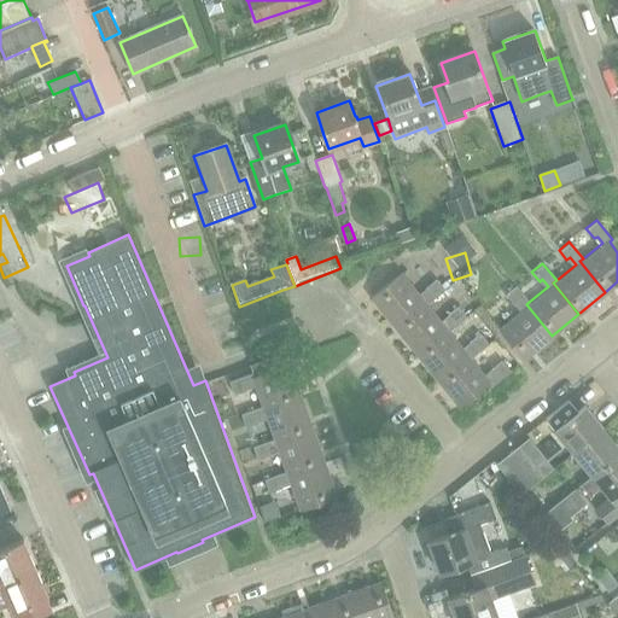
[(371,296),(394,324),(424,298),(427,303),(444,290),(436,279),(425,287),(426,290),(419,296),(400,272),(371,296)]
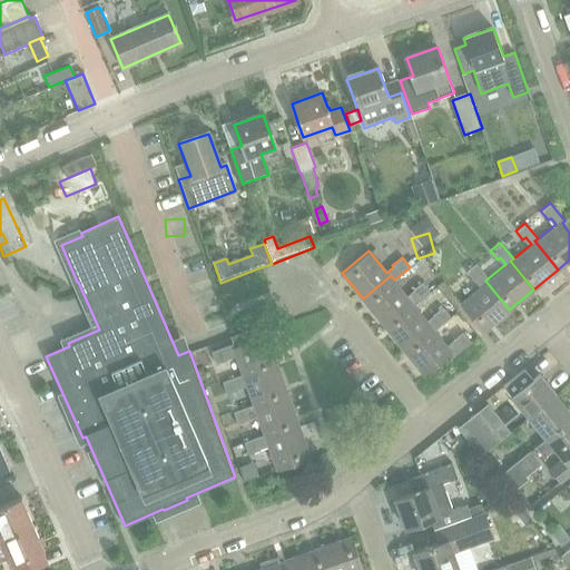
[(461,302),(469,312),(483,330),(509,310),(485,281),(488,278),(475,263),(467,269),(474,279),(475,278),(481,285),(461,302)]
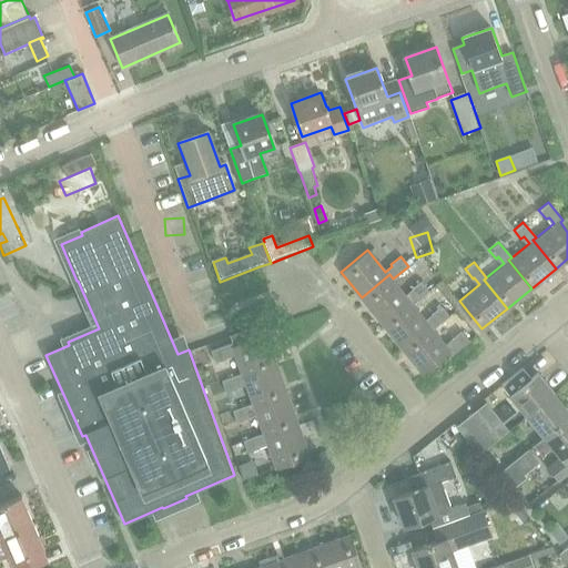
[(407,296),(393,279),(389,274),(362,297),(382,322),(409,300),(412,302),(427,290),(419,280),(411,287),(413,291),(407,296)]
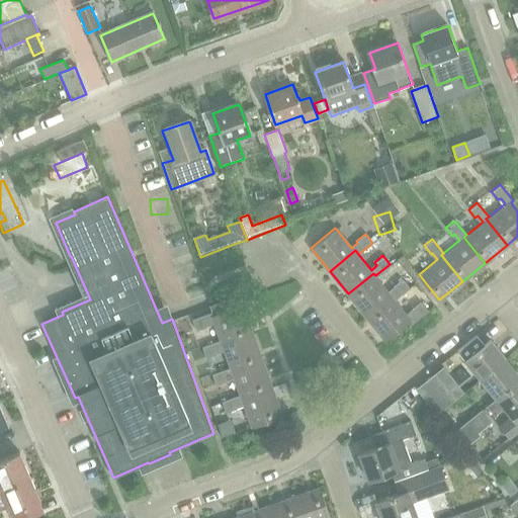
[(392,295),(394,298),(409,287),(402,278),(393,286),(395,288),(389,292),(375,275),(373,273),(348,293),(366,316),(392,295)]
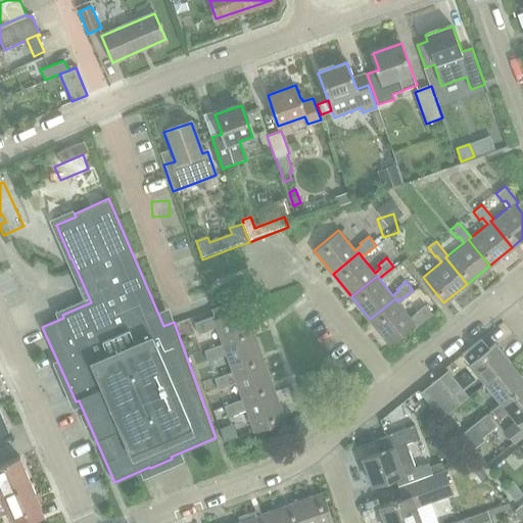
[(395,298),(370,319),(388,342),(413,323),(415,325),(431,312),(424,303),(415,311),(416,313),(411,318),(397,301),(395,298)]
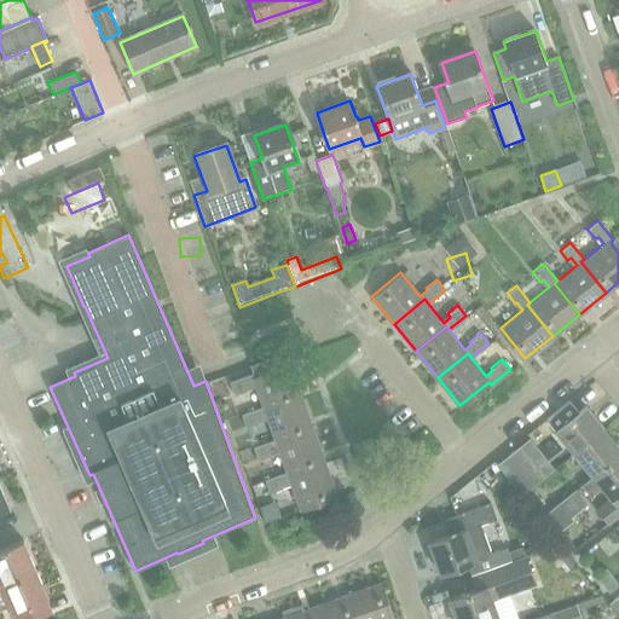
[(266,410),(302,397),(290,364),(255,376),(254,374),(229,382),(235,397),(248,392),(248,389),(258,386),(265,405),(266,410)]
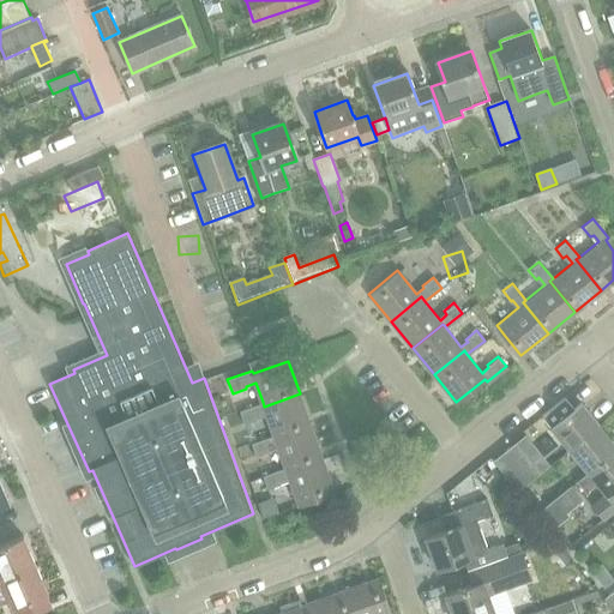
[(221,377),(208,381),(214,395),(227,390),(221,377)]
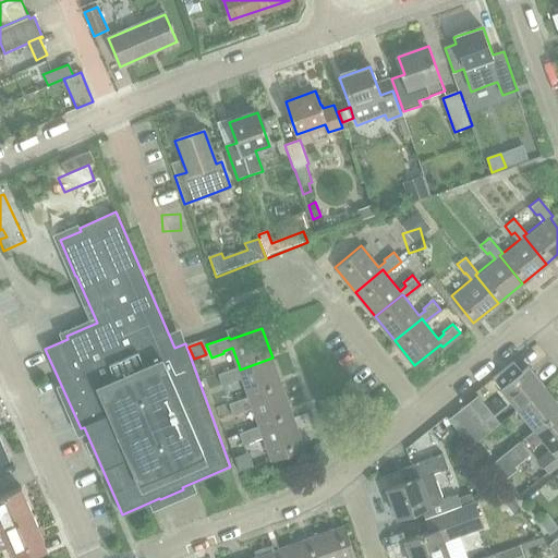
[(251,399),(283,387),(273,358),(240,370),(239,365),(217,374),(221,386),(234,380),(233,377),(241,374),(250,396),(251,399)]
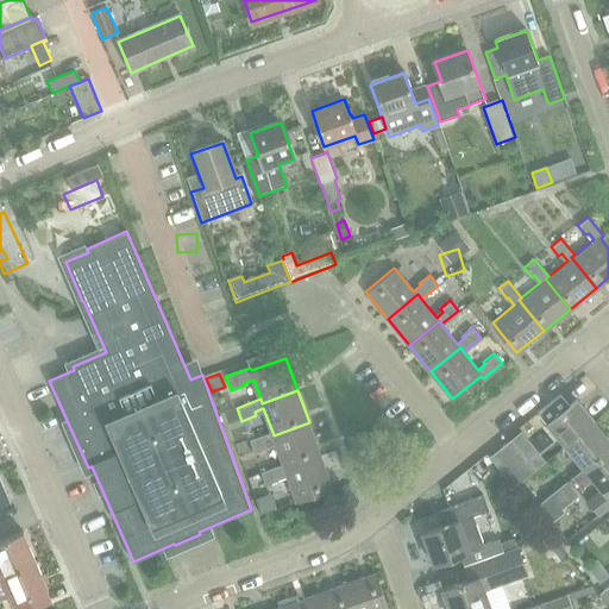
[(545,421),(560,440),(564,445),(594,421),(575,397),(545,421)]
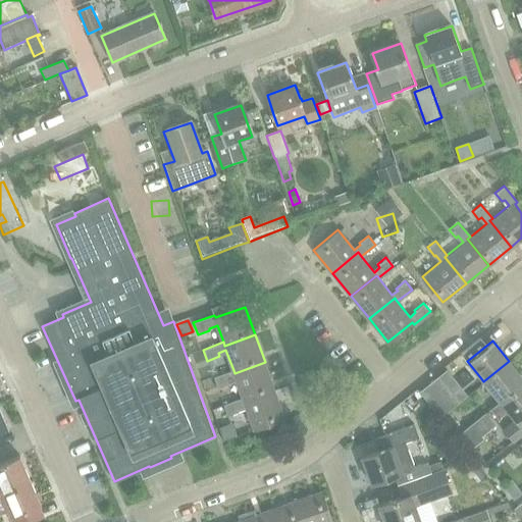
[(521,376),(509,361),(483,381),(499,400),(521,380),(521,376)]
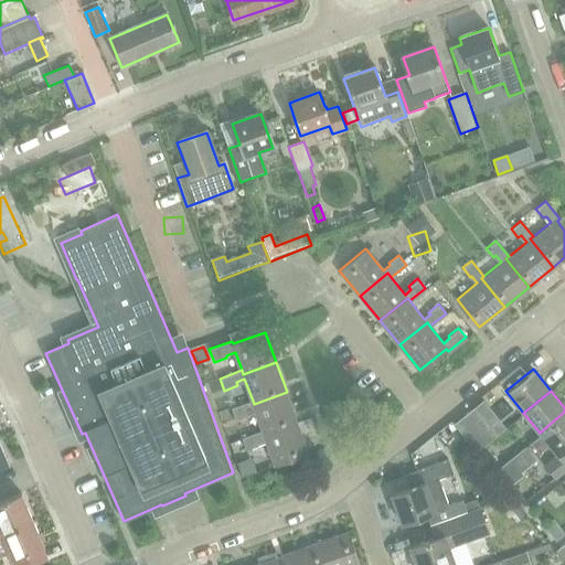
[(264,434),(297,422),(287,392),(254,404),(253,401),(231,408),(235,420),(247,416),(246,414),(256,411),(264,432),(264,434)]
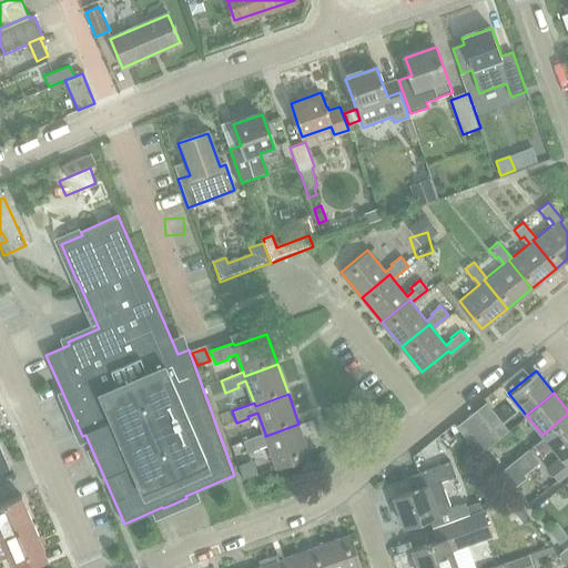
[(455,425),(469,442),(478,453),(487,446),(486,445),(498,436),(489,425),(476,408),(455,425)]
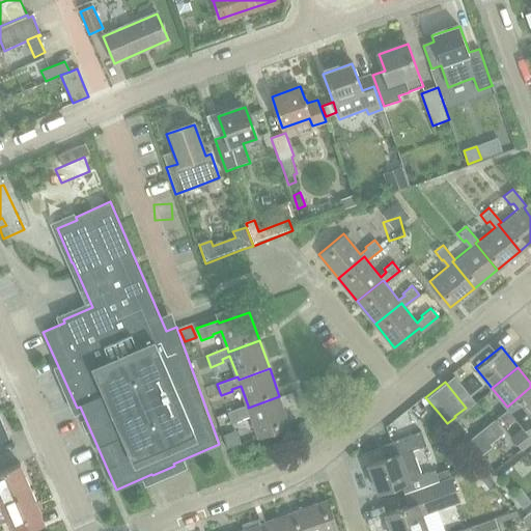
[(530,387),(507,407),(509,410),(500,417),(507,426),(516,419),(524,427),(511,437),(520,448),(530,439),(530,387)]
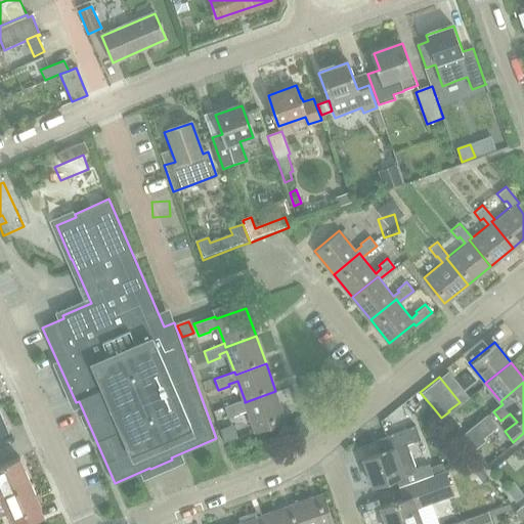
[(286,420),(275,391),(245,402),(245,400),(226,407),(229,417),(239,412),(238,410),(247,407),(255,431),(286,420)]
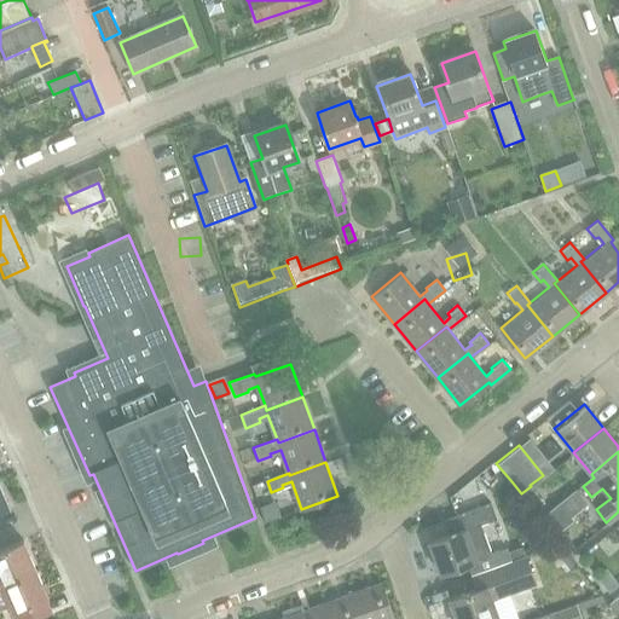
[(543,501),(531,486),(521,493),(533,509),(543,501)]
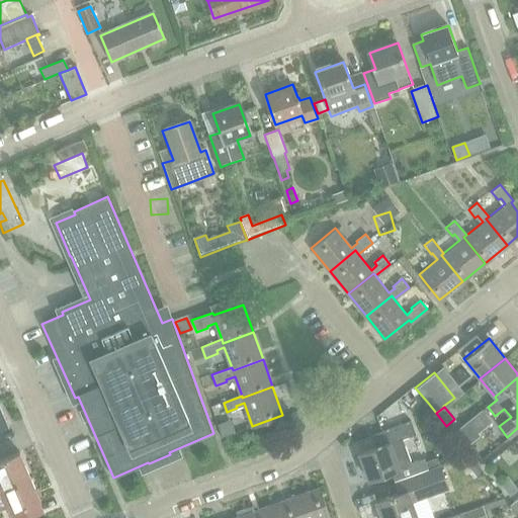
[(383,442),(358,451),(367,479),(386,472),(391,470),(394,481),(413,473),(419,471),(428,468),(425,461),(424,458),(412,463),(403,438),(416,433),(411,420),(379,431),(383,442)]
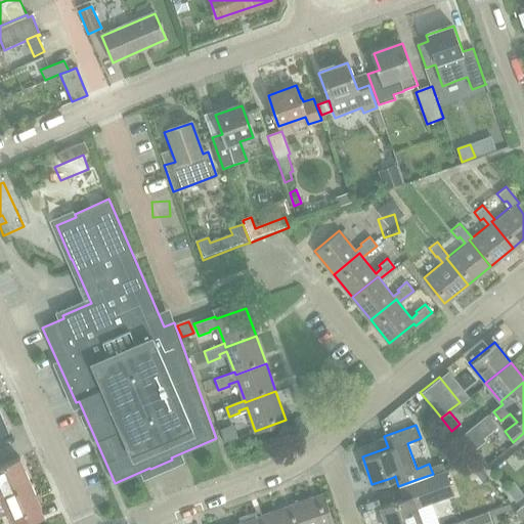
[(481,443),(471,430),(463,436),(472,449),(481,443)]
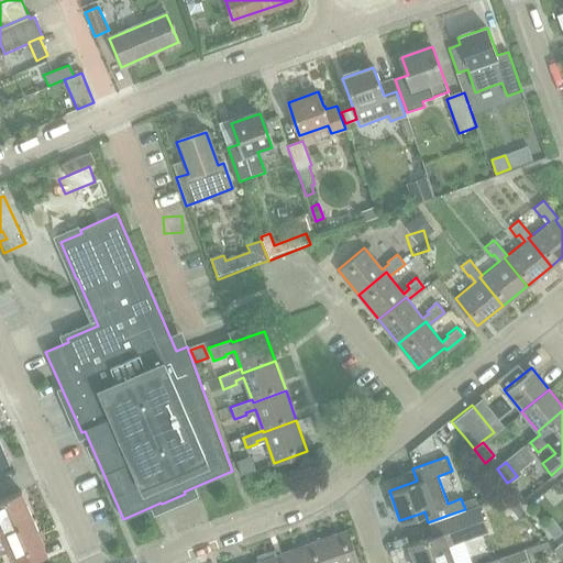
[(0,531),(31,518),(21,494),(0,501),(0,531)]
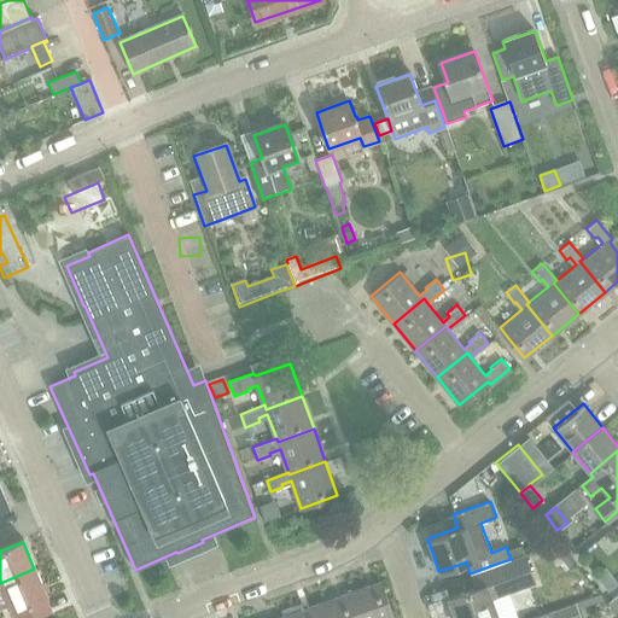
[(577,564),(560,543),(552,547),(570,570),(577,564)]
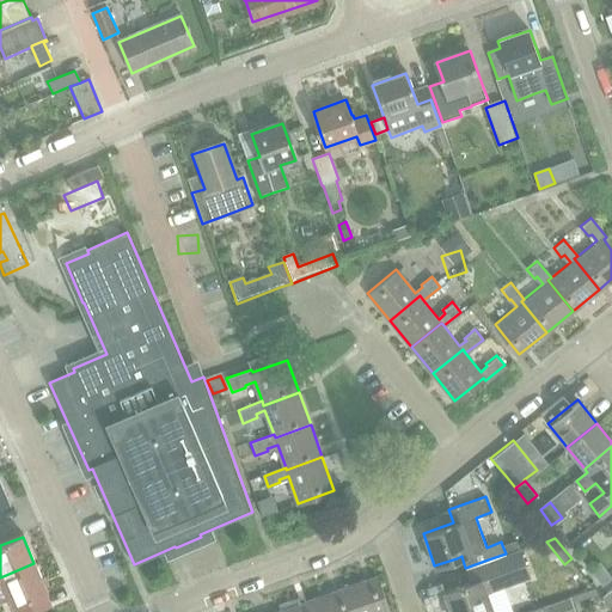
[(470,580),(444,589),(452,611),(488,611),(490,611),(484,594),(531,577),(520,549),(506,554),(495,557),(488,560),(465,568),(470,580)]
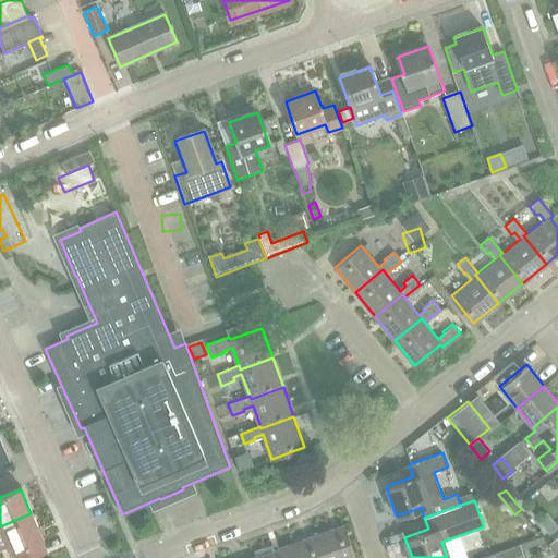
[(536,519),(548,533),(556,525),(545,512),(536,519)]
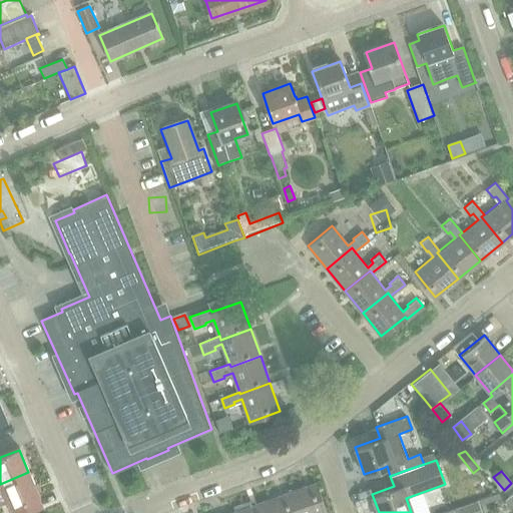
[(0,506),(7,503),(11,512),(31,512),(41,509),(40,509),(42,508),(37,497),(39,496),(28,472),(0,484),(0,506)]
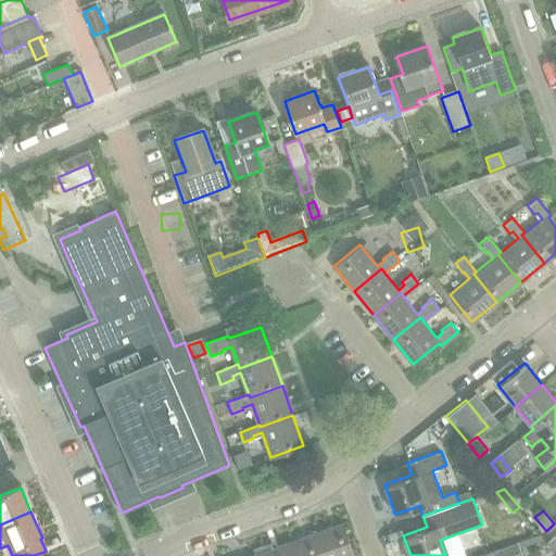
[(311,533),(319,555),(350,555),(353,555),(341,522),(311,533)]
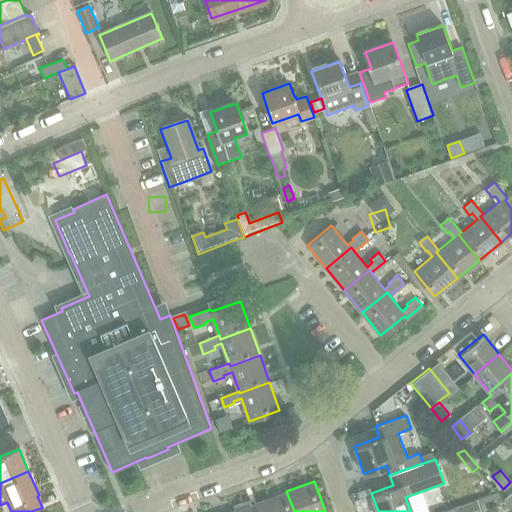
[(476,483),(474,488),(476,492),(480,495),(485,493),(487,488),(485,484),(481,482),(476,483)]
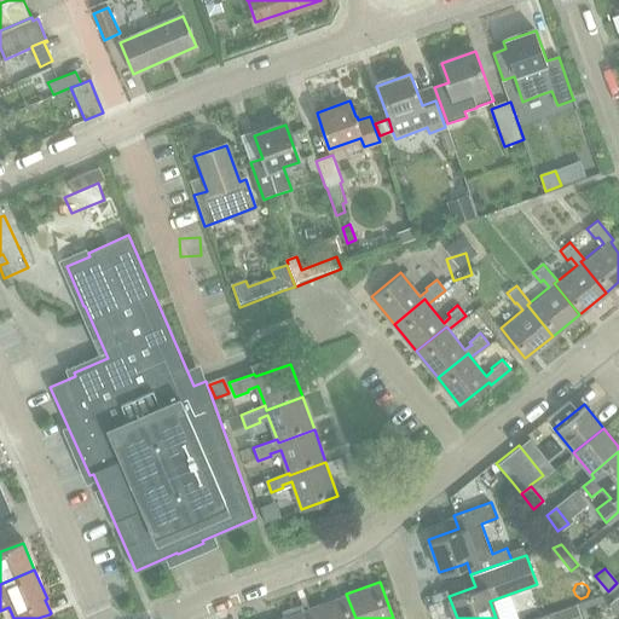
[(356,618),(346,594),(314,606),(318,618),(356,618)]
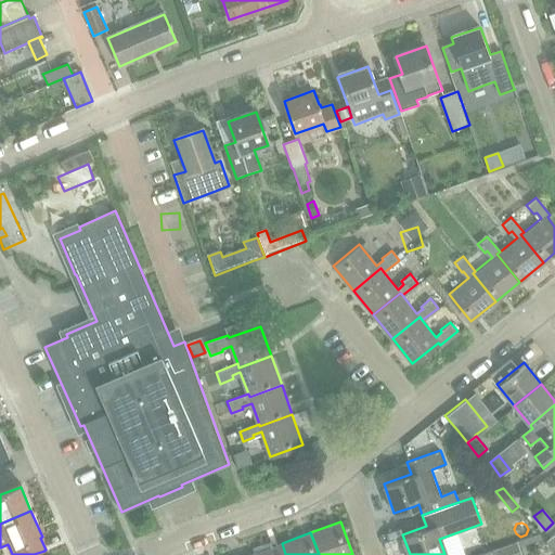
[(545,540),(554,552),(554,534),(554,533),(545,540)]
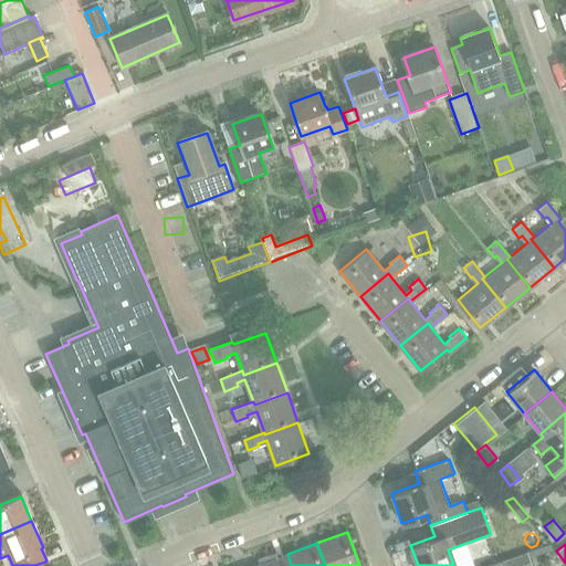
[(532,565),(531,562),(527,552),(500,562),(489,565),(532,565)]
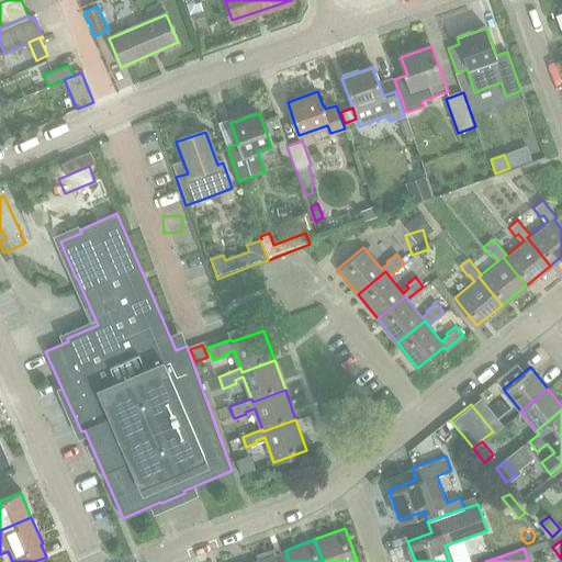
[(256,560),(256,561),(289,561),(285,550),(256,560)]
